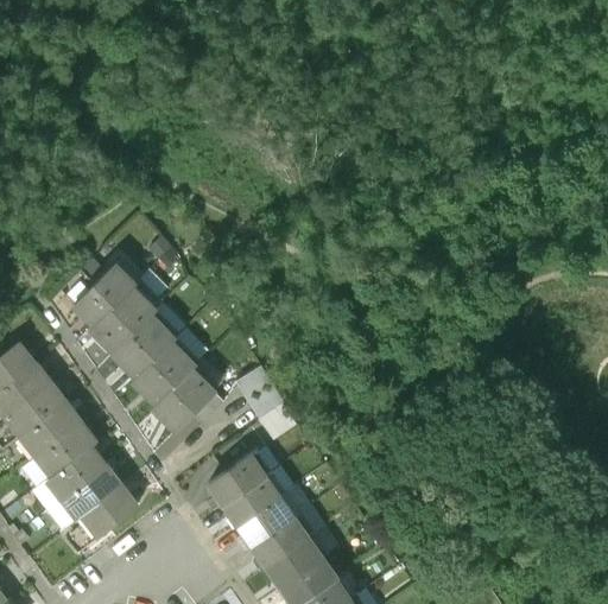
[(118,269),(77,309),(100,331),(135,296),(139,292),(118,269)]
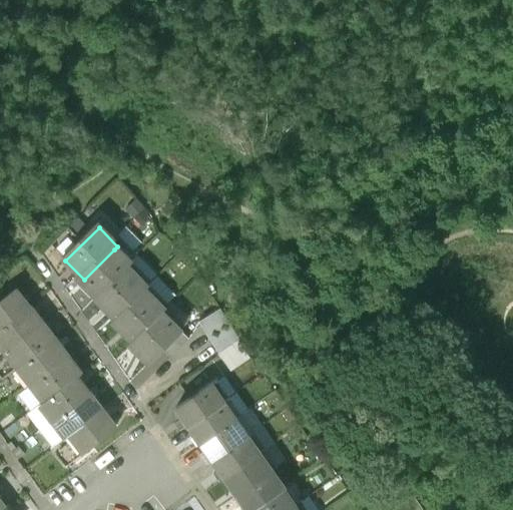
[(84,280),(81,283),(100,302),(130,272),(133,268),(114,249),(84,280)]
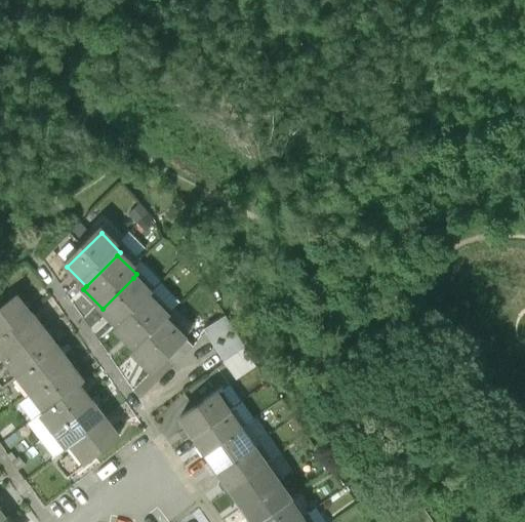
[(103,309),(98,312),(118,331),(150,299),(153,296),(133,278),(103,309)]
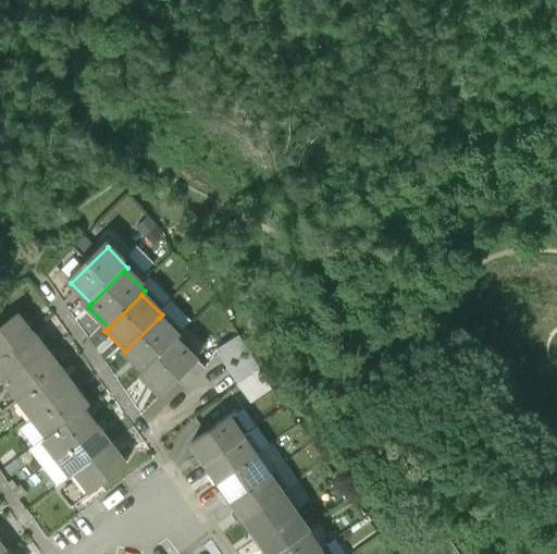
[(20,312),(0,327),(0,352),(32,328),(20,312)]
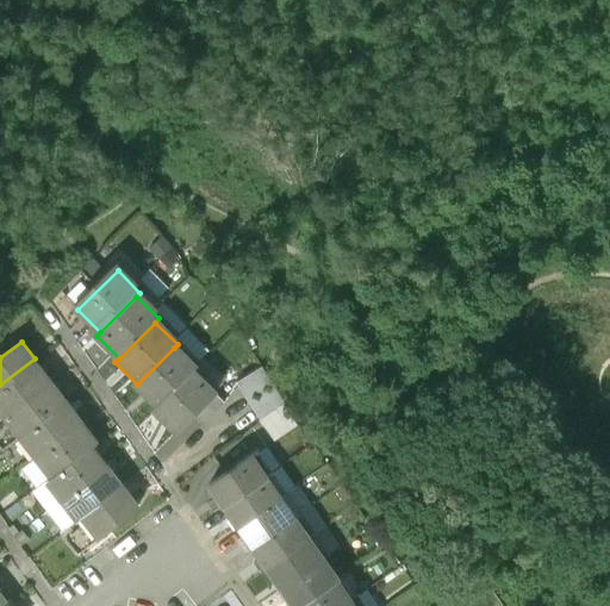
[(137,385),(135,387),(156,410),(194,373),(197,370),(174,348),(137,385)]
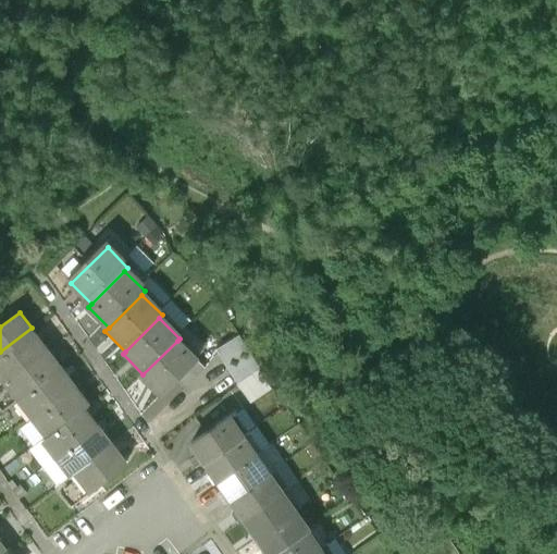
[(0,352),(0,371),(4,379),(46,346),(32,328),(0,352)]
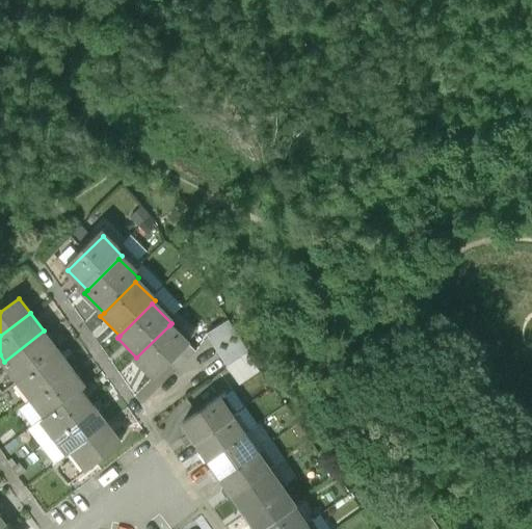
[(136,358),(134,360),(154,379),(171,362),(188,345),(169,325),(136,358)]
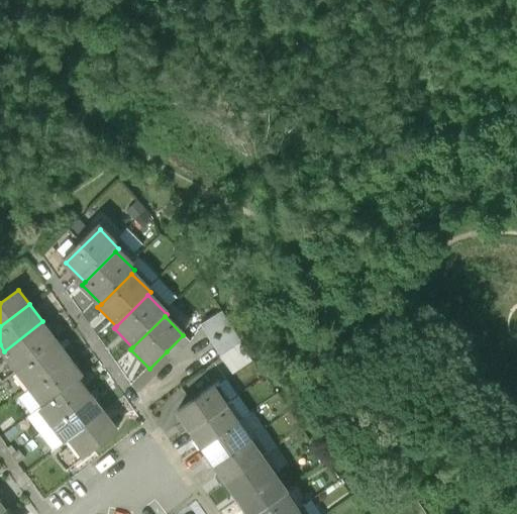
[(4,351),(18,369),(57,339),(42,321),(4,351)]
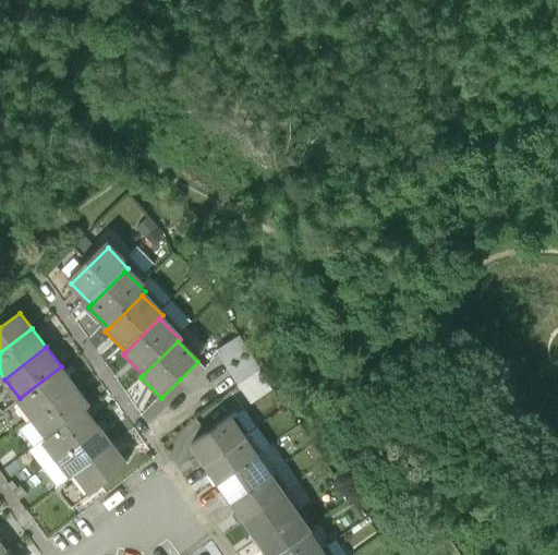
[(197,362),(180,379),(189,389),(207,372),(197,362)]
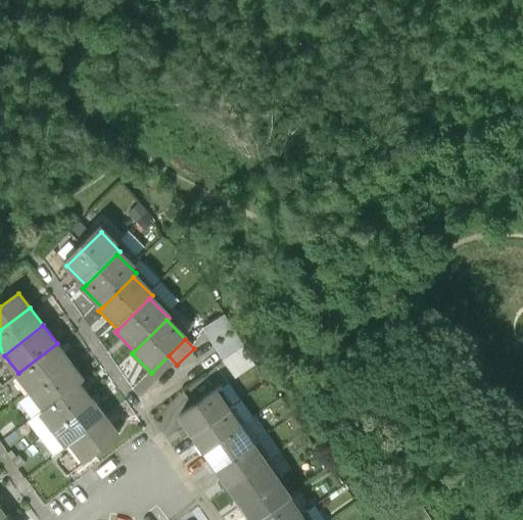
[(18,373),(33,390),(72,361),(57,343),(18,373)]
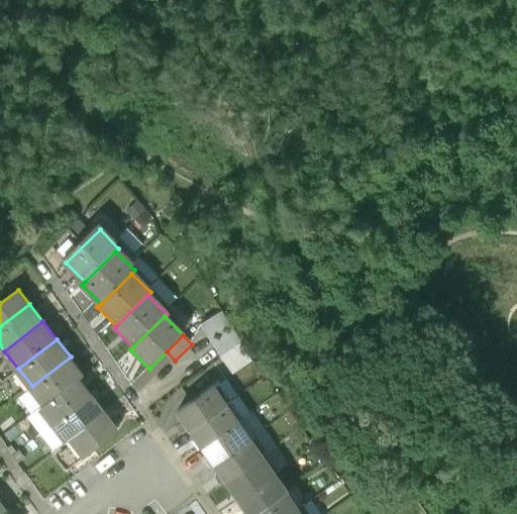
[(240,344),(221,356),(234,375),(252,362),(240,344)]
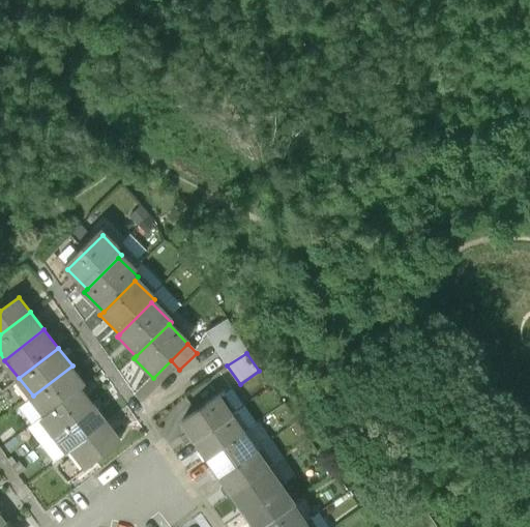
[(33,396),(48,414),(82,388),(87,385),(72,366),(33,396)]
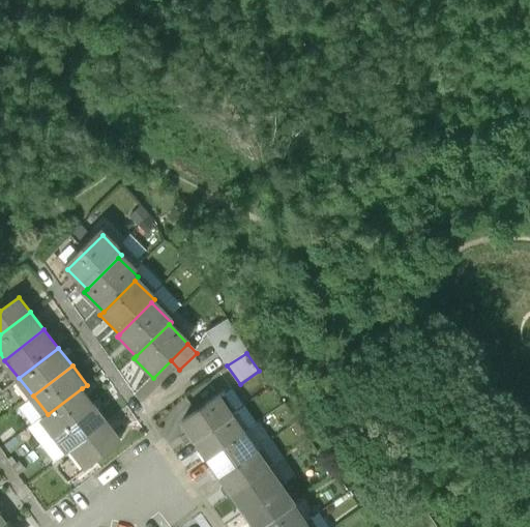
[(42,419),(57,437),(96,407),(82,388),(48,414),(42,419)]
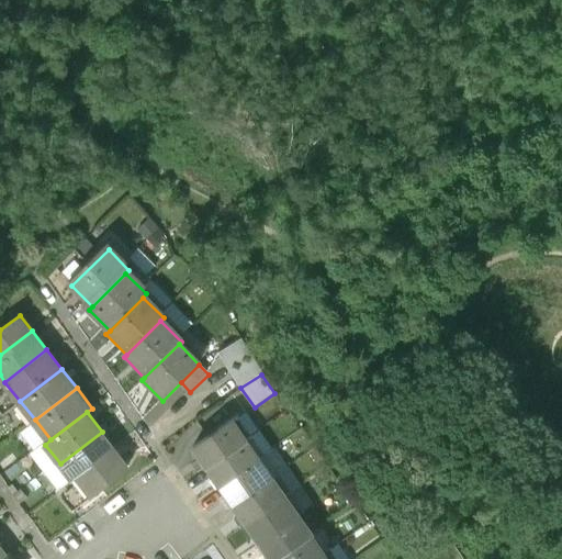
[(232,421),(190,450),(203,470),(245,440),(232,421)]
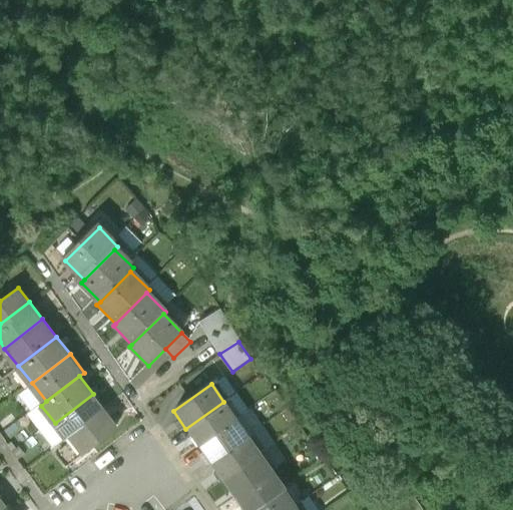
[(55,423),(68,439),(72,436),(105,410),(93,394),(55,423)]
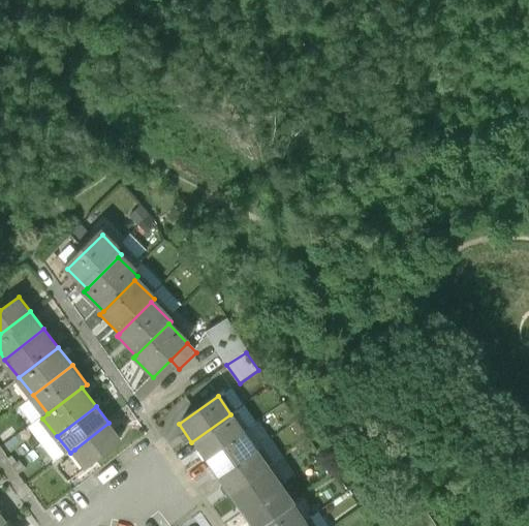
[(230,414),(191,442),(205,460),(244,432),(230,414)]
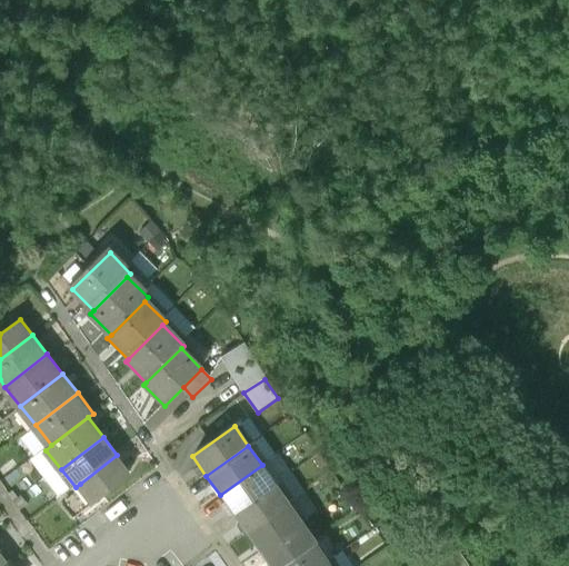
[(117,455),(80,484),(96,505),(133,476),(117,455)]
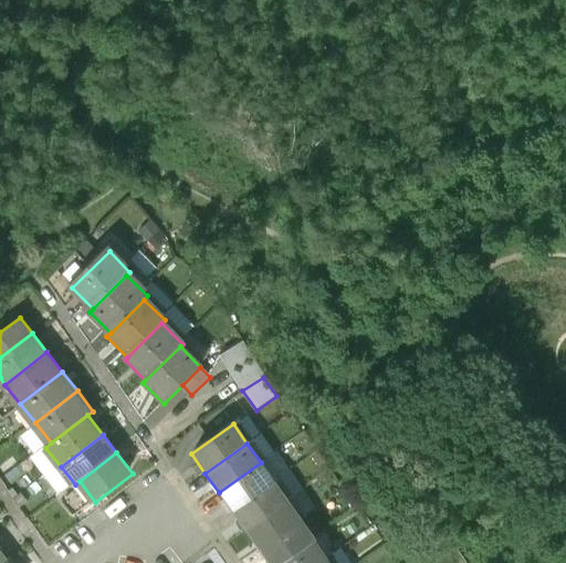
[(261,462),(219,492),(232,512),(274,482),(261,462)]
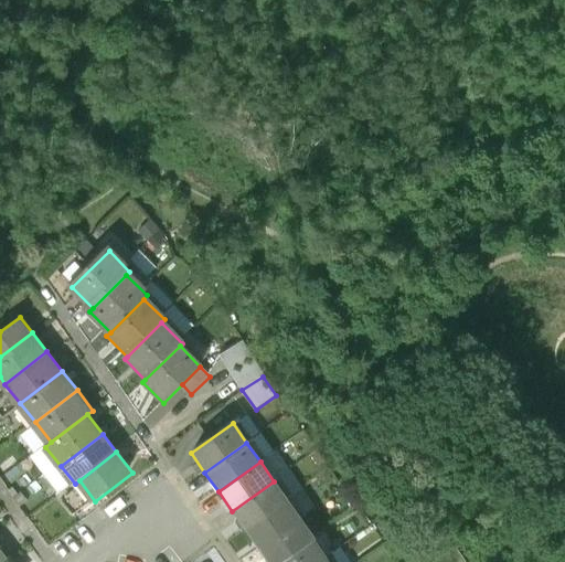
[(274,481),(232,511),(246,530),(288,500),(274,481)]
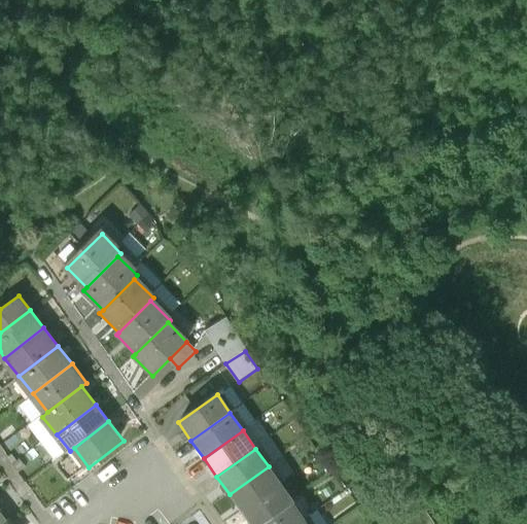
[(269,466),(230,494),(242,513),(281,485),(269,466)]
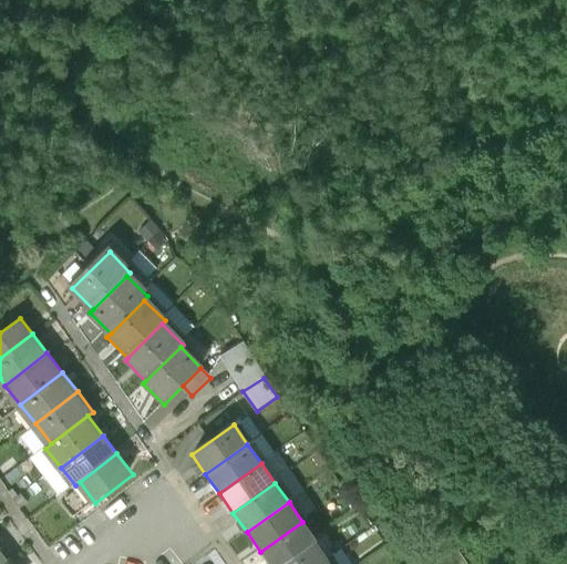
[(302,522),(260,552),(268,563),(286,563),(317,542),(302,522)]
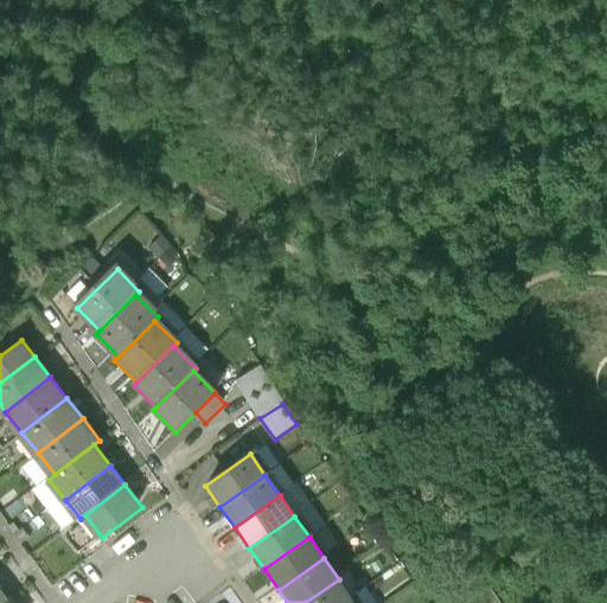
[(339,579),(306,602),(352,602),(355,601),(339,579)]
